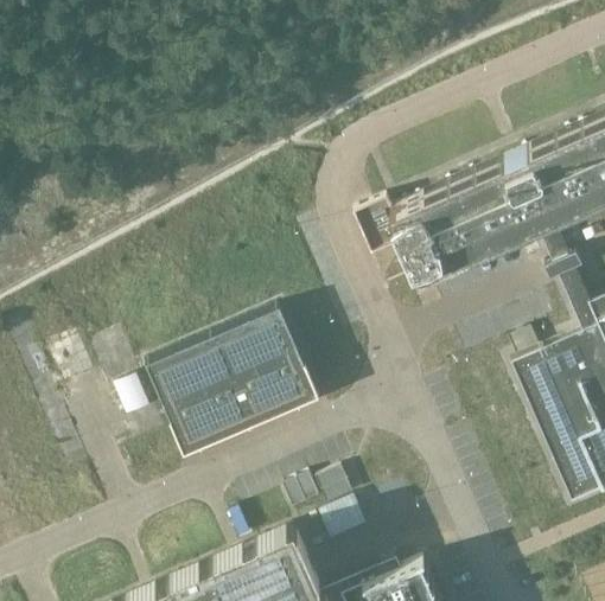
[(363,206),(354,211),(373,254),(394,243),(401,260),(405,268),(414,263),(419,274),(534,224),(552,217),(604,193),(604,117),(408,202),(408,203),(402,206),(392,210),(387,197),(363,206)]
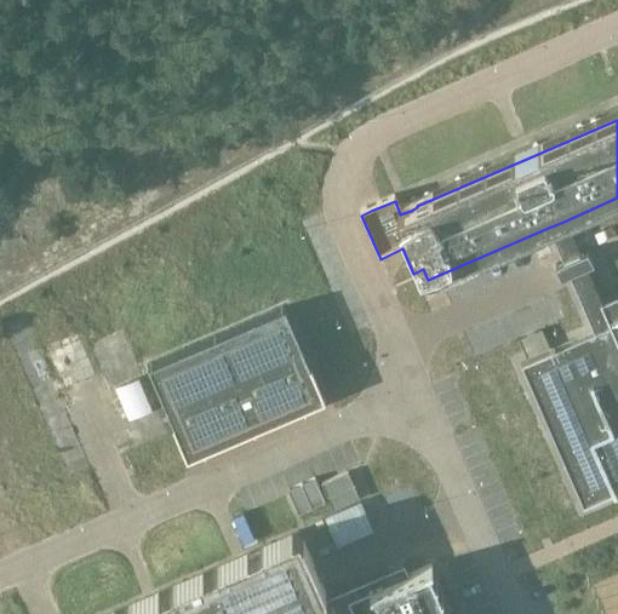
[(548,229),(562,263),(564,267),(560,269),(553,273),(559,287),(567,283),(571,281),(576,290),(596,338),(521,371),(584,512),(617,498),(617,300),(601,309),(584,270),(564,223),(548,229)]
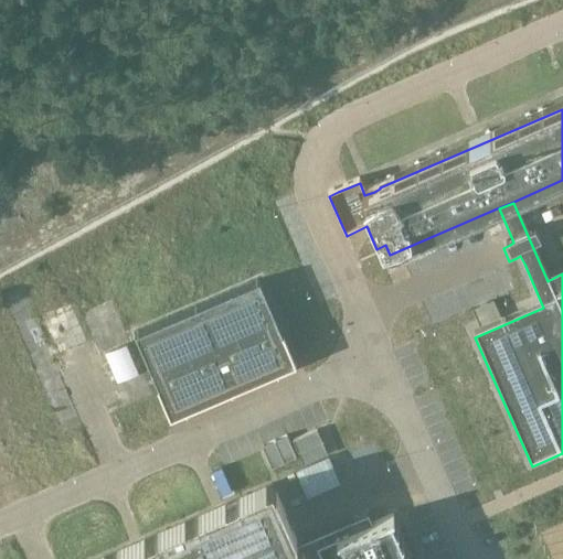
[(171,423),(297,368),(261,285),(135,339),(171,423)]
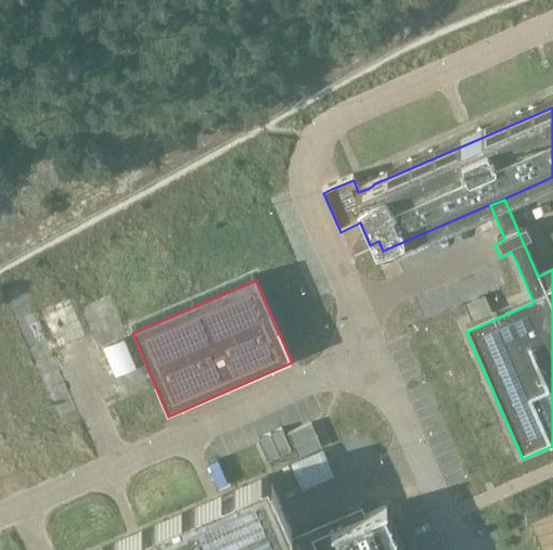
[(314,427),(291,438),(301,462),(325,451),(314,427)]
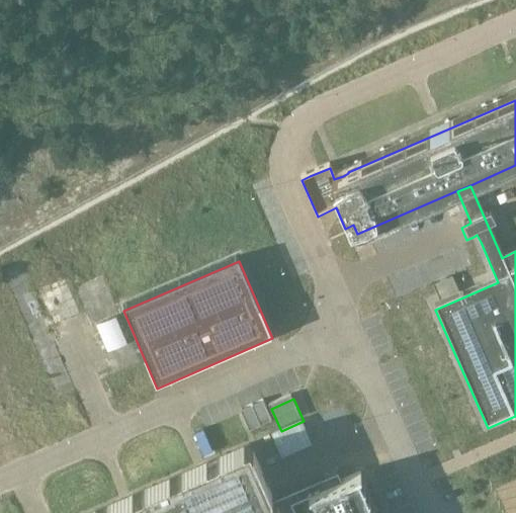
[(250,434),(272,425),(264,405),(242,414),(250,434)]
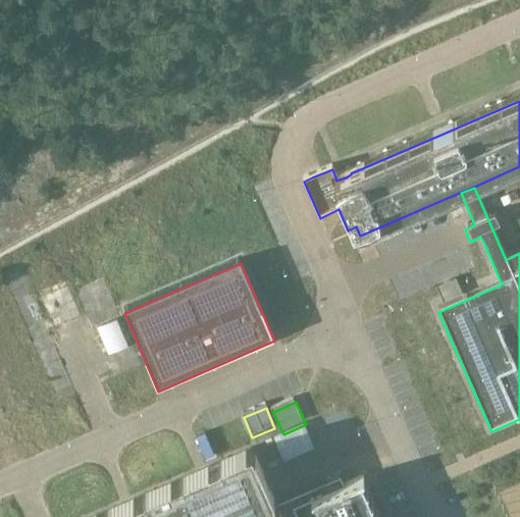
[(296,516),(295,511),(305,507),(301,500),(277,510),(273,501),(274,501),(257,458),(256,456),(254,457),(253,452),(248,455),(247,453),(236,458),(99,516),(296,516)]
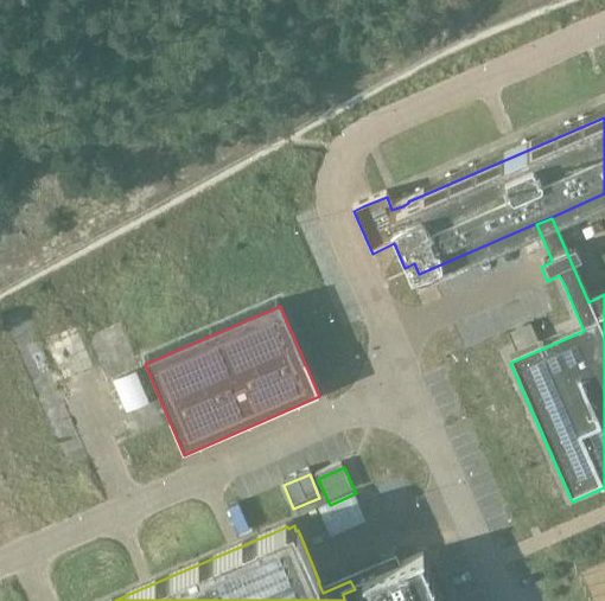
[(397,558),(350,581),(355,589),(367,583),(374,600),(439,600),(421,561),(401,569),(397,558)]
